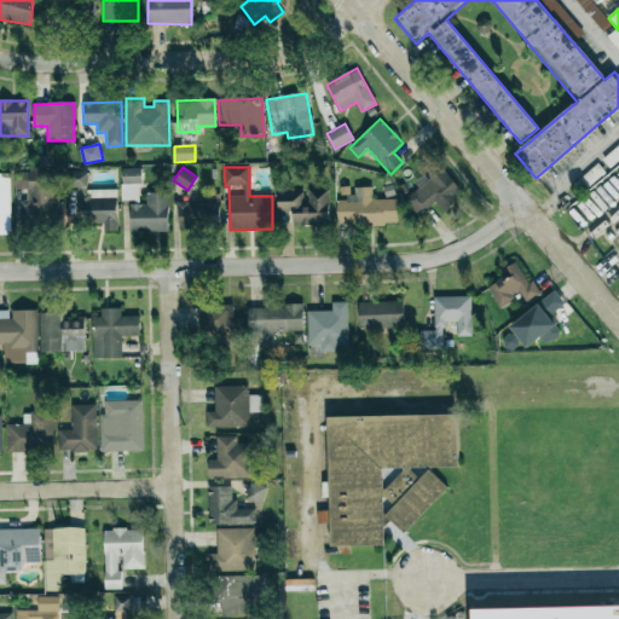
[(142,168),(122,168),(122,184),(142,184),(142,168)]
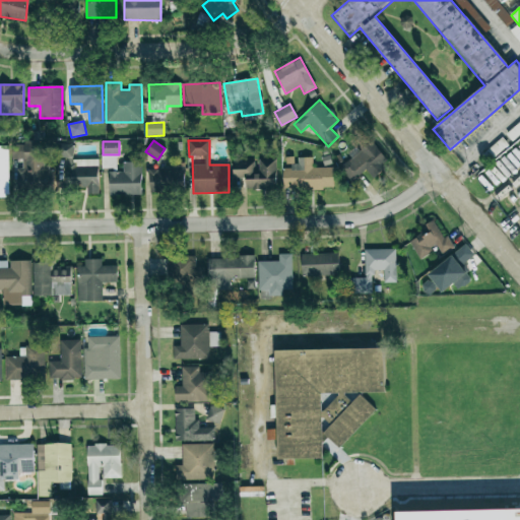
[(371,177),(389,164),(373,142),(339,167),(350,182),(366,171),(371,177)]
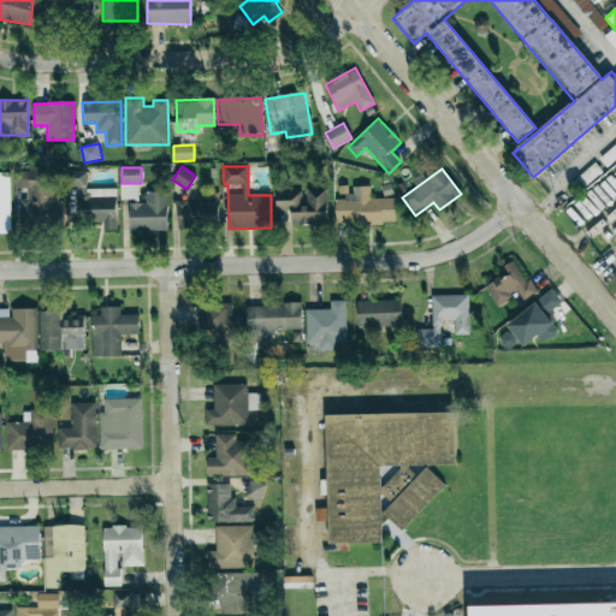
[(21,225),(65,224),(64,199),(53,199),(52,188),(46,188),(46,170),(13,171),(15,188),(27,188),(28,200),(21,200),(21,225)]
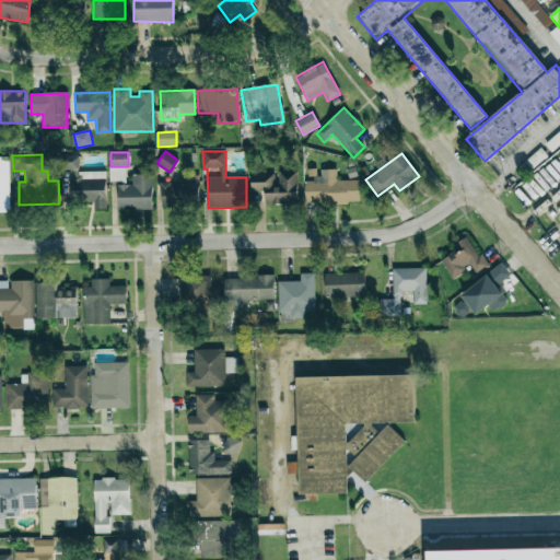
[(61,170),(79,170),(79,155),(61,155),(61,170)]
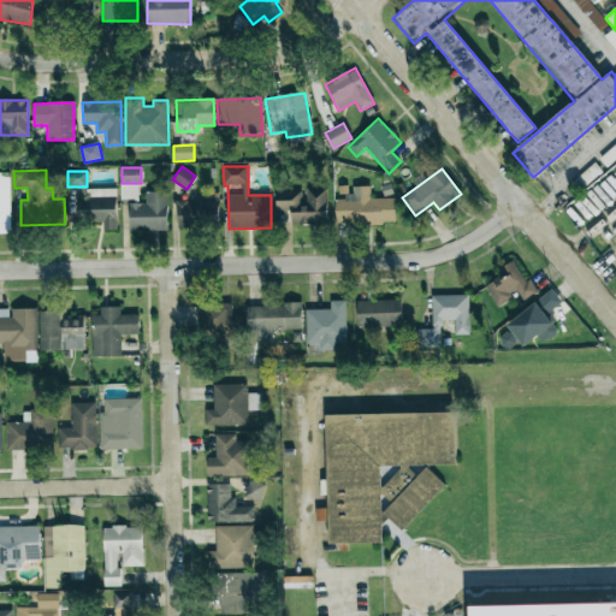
[(0,234),(11,234),(10,172),(0,172),(0,234)]
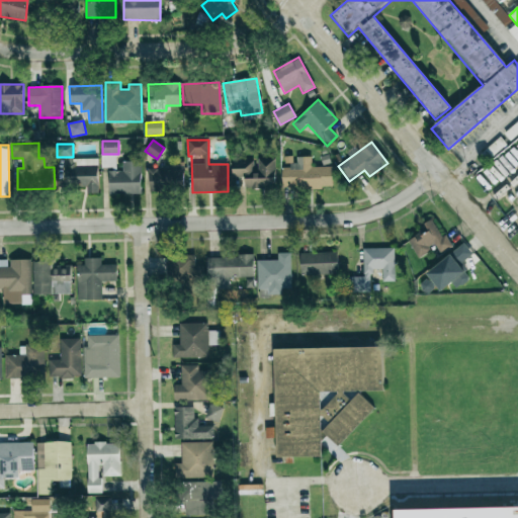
[(101,167),(115,168),(116,155),(101,155),(101,167)]
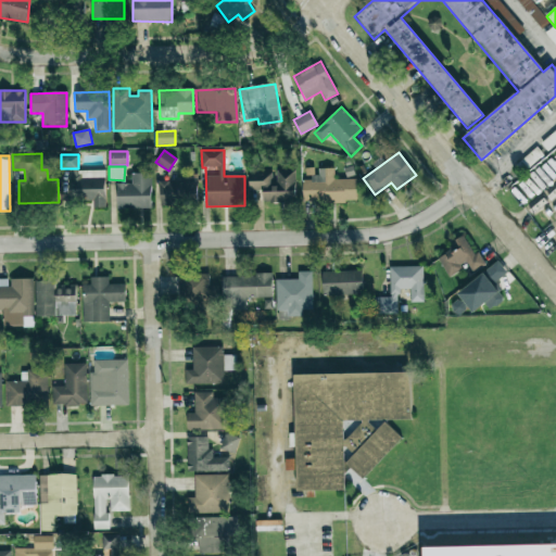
[(303,178),(303,202),(356,201),(356,179),(335,179),(335,168),(318,168),(318,178),(303,178)]
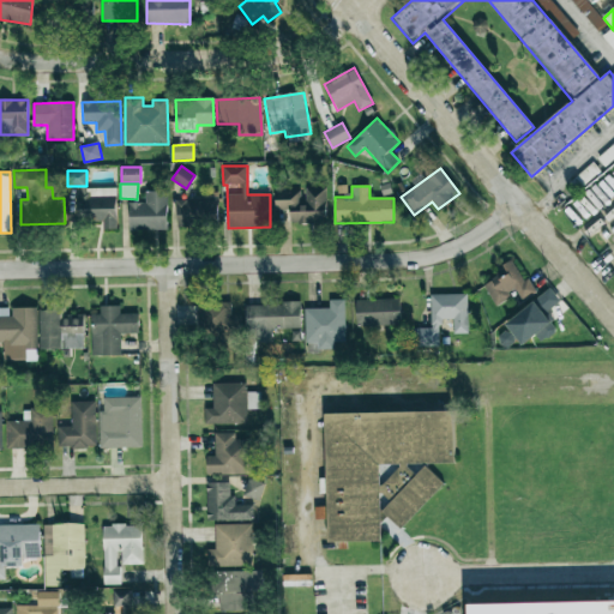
[(116,229),(116,187),(79,188),(79,222),(102,222),(102,229),(116,229)]
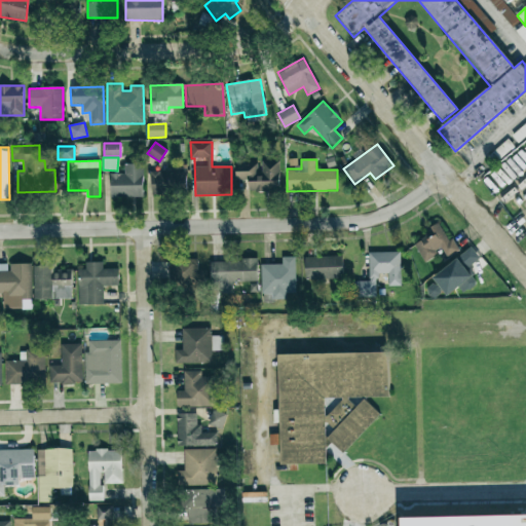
[(236,163),(236,181),(248,181),(248,191),(279,191),(279,161),(260,161),(260,163),(236,163)]
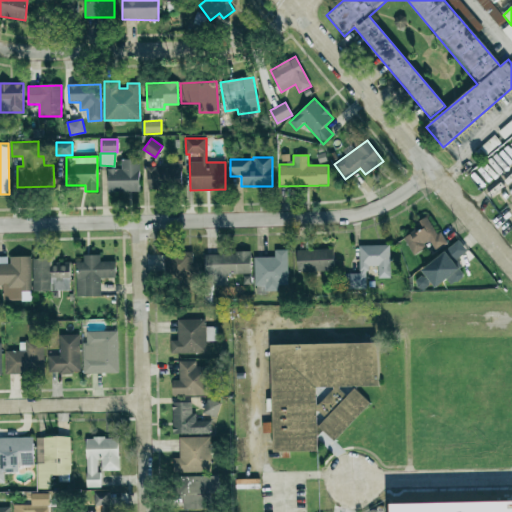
[(107,191),(139,192),(139,160),(121,159),(121,169),(108,169),(107,191)]
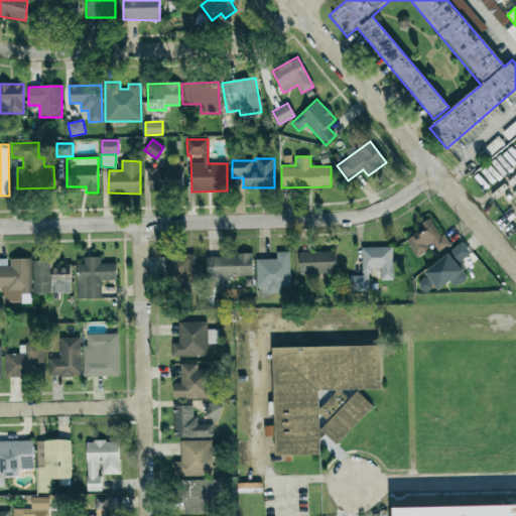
[(183,162),(171,161),(171,169),(148,168),(148,188),(182,189),(183,162)]
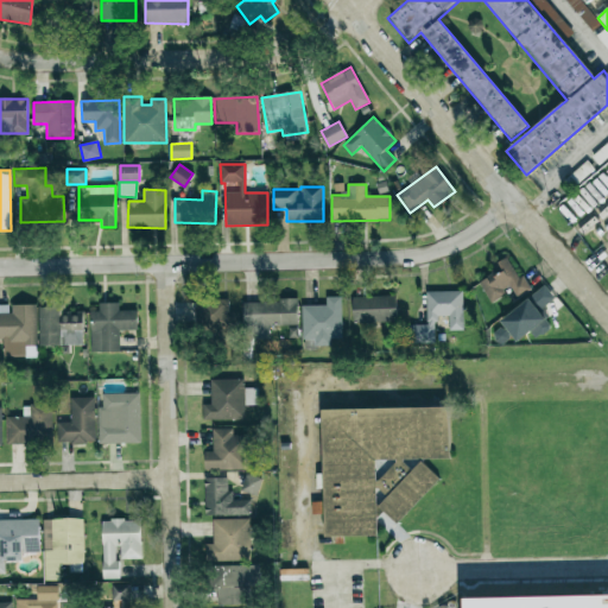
[(491,302),(511,290),(515,298),(529,291),(511,260),(477,279),(491,302)]
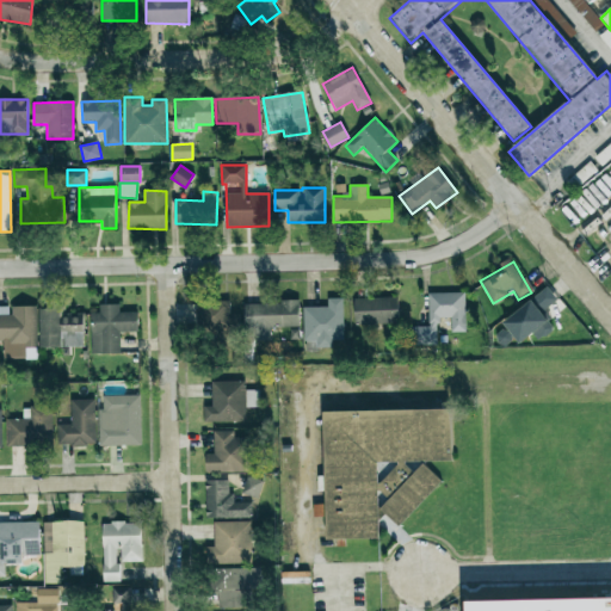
[(548,320),(563,307),(547,287),(532,300),(548,320)]
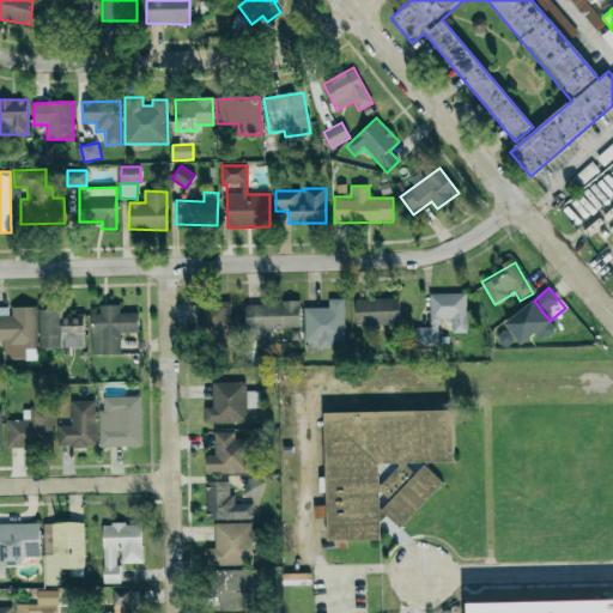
[(467,333),(466,293),(429,295),(430,328),(411,328),(412,346),(439,346),(438,319),(451,319),(453,333),(467,333)]
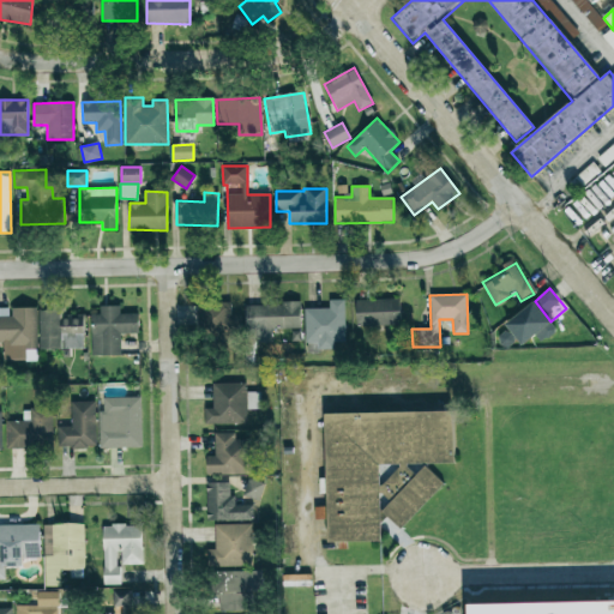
[(399,299),(355,300),(356,326),(401,325),(399,299)]
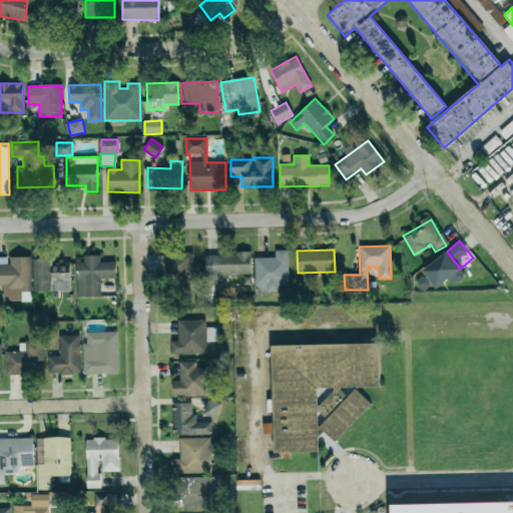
[(254,258),(254,287),(266,287),(266,292),(280,292),(280,286),(289,286),(289,250),(276,250),(276,258),(254,258)]
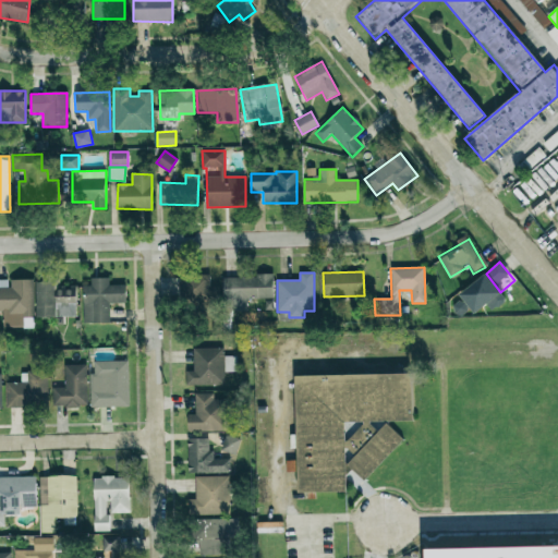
[(460,295),(475,314),(489,301),(496,308),(506,300),(484,274),(460,295)]
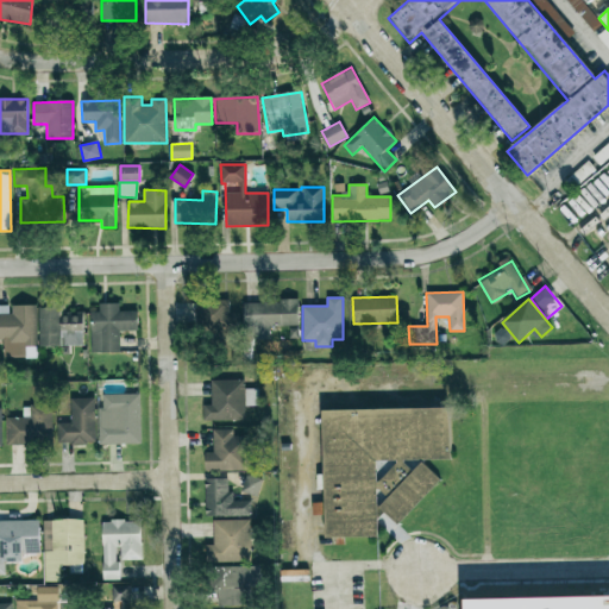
[(228,300),(196,301),(198,330),(236,330),(236,313),(228,313),(228,300)]
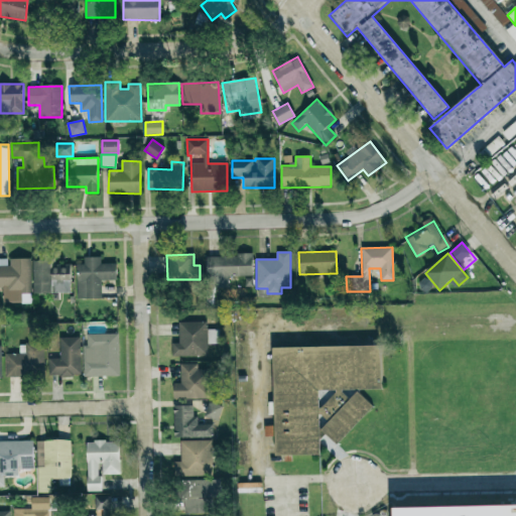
[(207,256),(207,288),(229,288),(229,276),(252,276),(252,256),(207,256)]
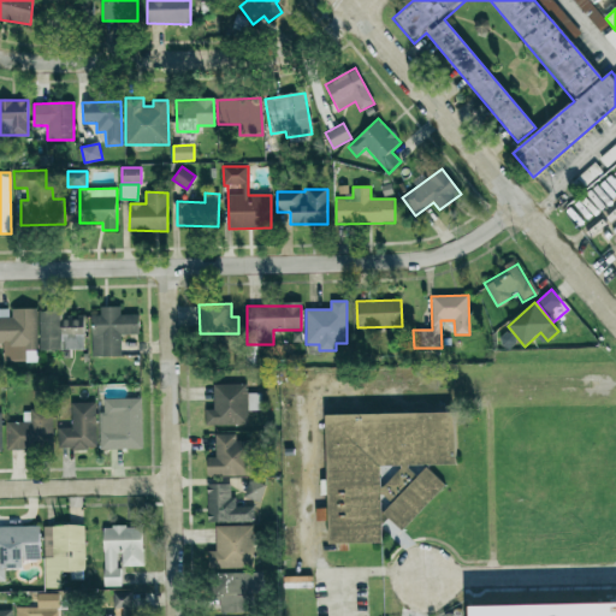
[(138,314),(120,315),(120,307),(100,307),(100,315),(92,315),(93,356),(122,356),(120,335),(140,335),(138,314)]
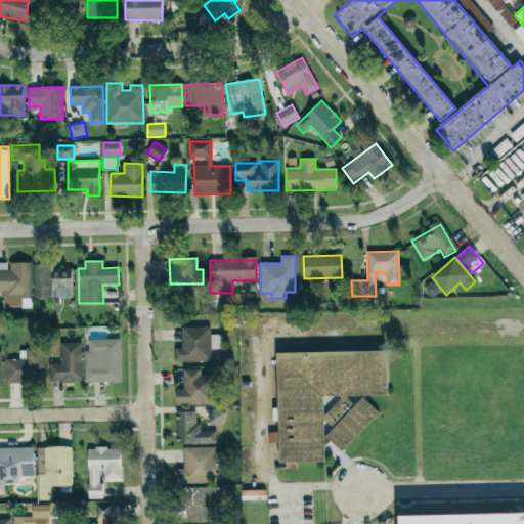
[(32,262),(8,263),(0,262),(0,292),(3,293),(3,308),(24,307),(24,299),(32,299),(32,262)]
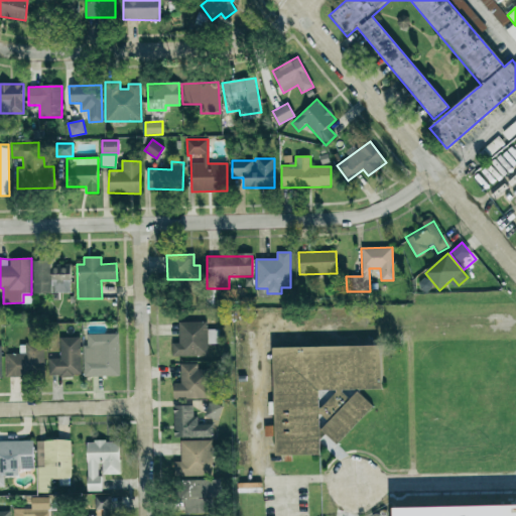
[(33,261),(34,293),(72,292),(71,266),(55,267),(54,260),(33,261)]
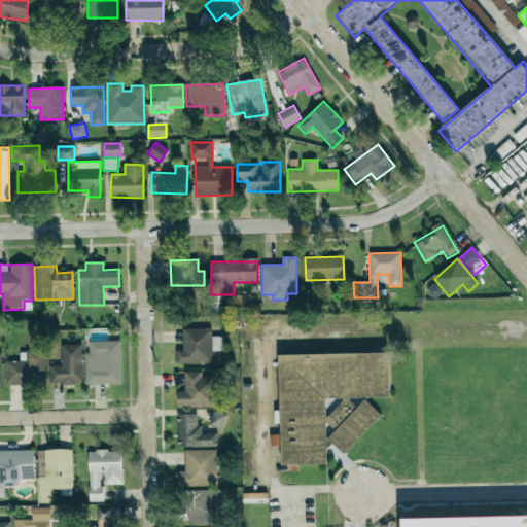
[(175,364),(212,364),(212,351),(223,351),(223,337),(211,337),(211,328),(183,328),(183,351),(175,351),(175,364)]
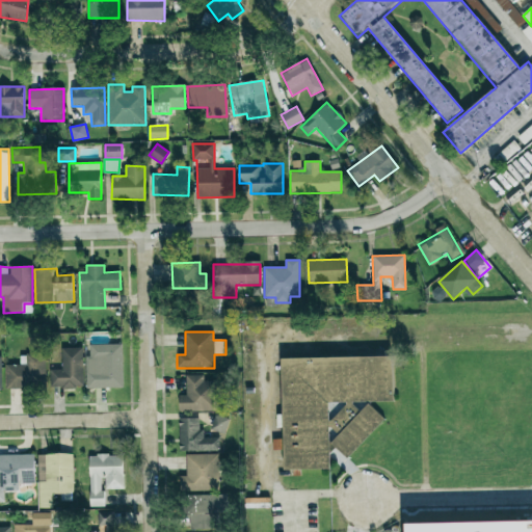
[(89,345),(90,355),(86,355),(86,389),(124,388),(123,344),(89,345)]
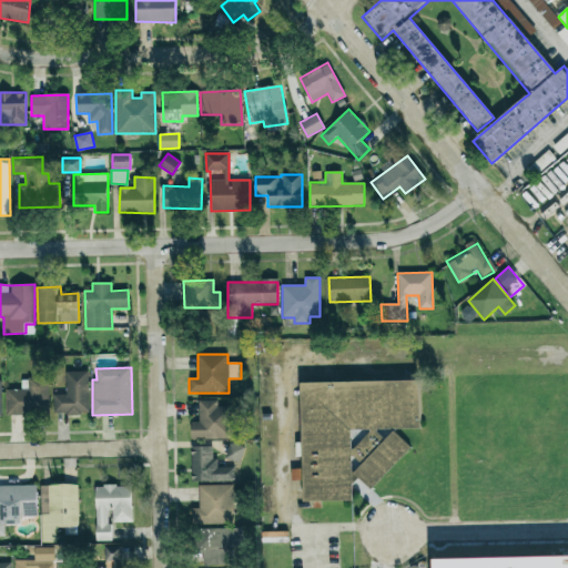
[(66,372),(67,394),(53,395),(54,414),(89,413),(88,371),(66,372)]
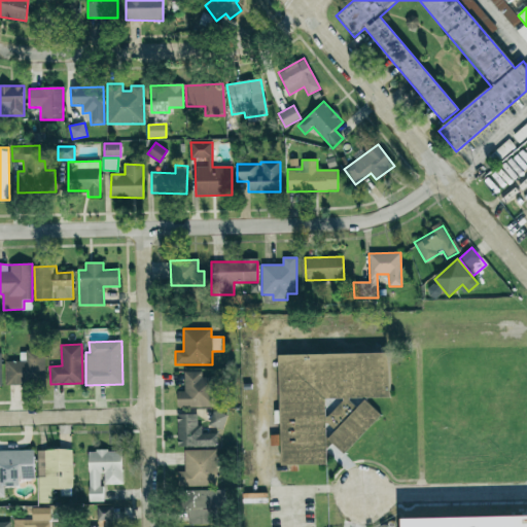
[(5,384),(44,385),(44,351),(20,351),(20,361),(6,361),(5,384)]
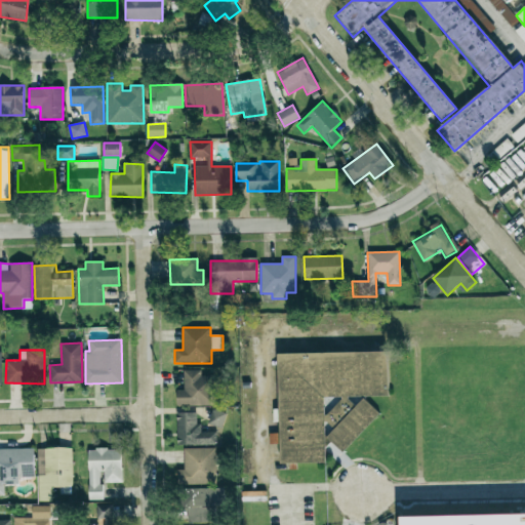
[(278,354),(281,463),(326,462),(325,442),(330,442),(342,453),(379,413),(365,400),(365,397),(389,396),(388,352),(278,354)]
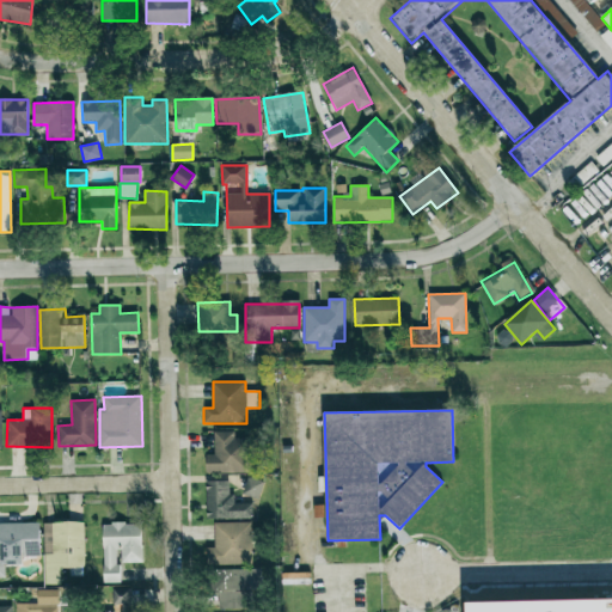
[(206,454),(207,473),(250,473),(249,438),(234,438),(234,432),(214,432),(214,454),(206,454)]
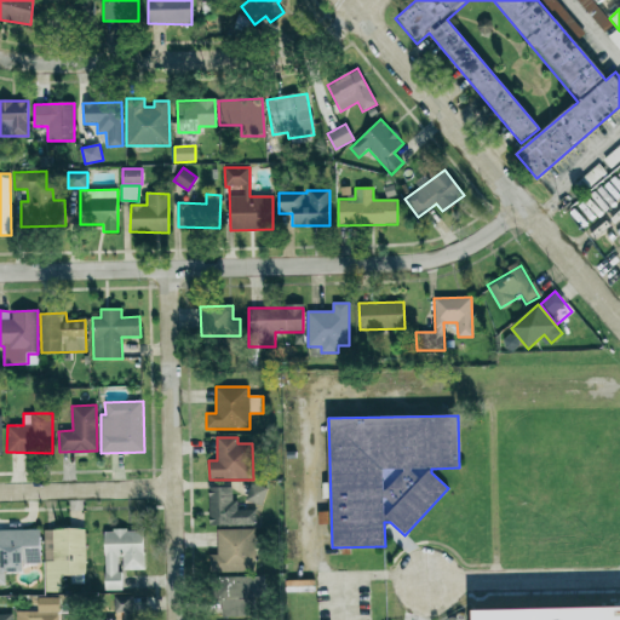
[(262,506),(267,488),(251,483),(246,500),(262,506)]
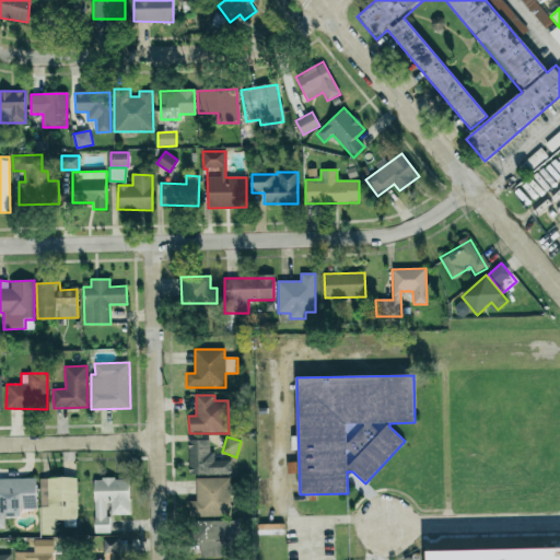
[(211,441),(188,441),(189,475),(231,475),(231,461),(212,461),(211,441)]
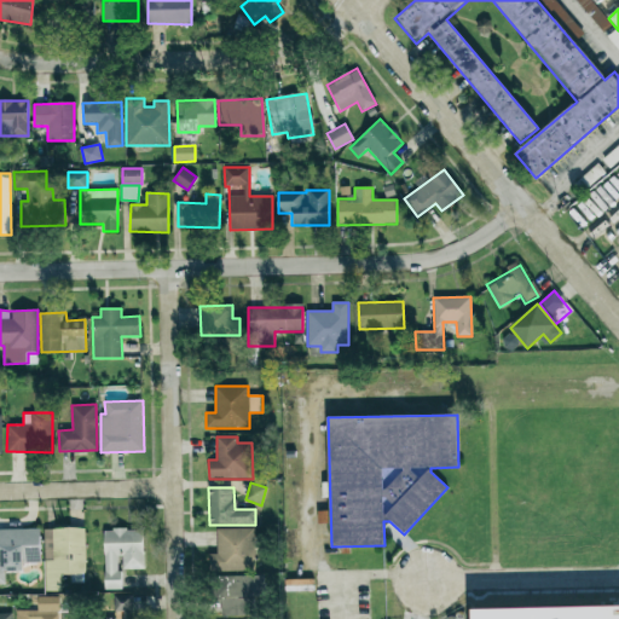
[(40,528),(0,528),(0,584),(4,584),(4,572),(23,572),(23,563),(40,563),(40,528)]
